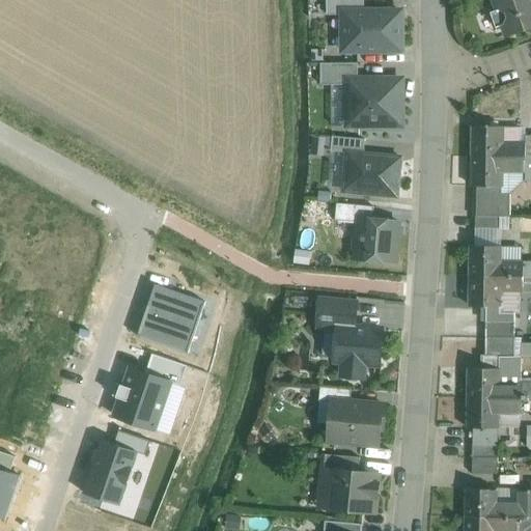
[(530,0),(496,0),(499,9),(505,11),(507,19),(504,24),(508,35),(530,26),(530,0)]
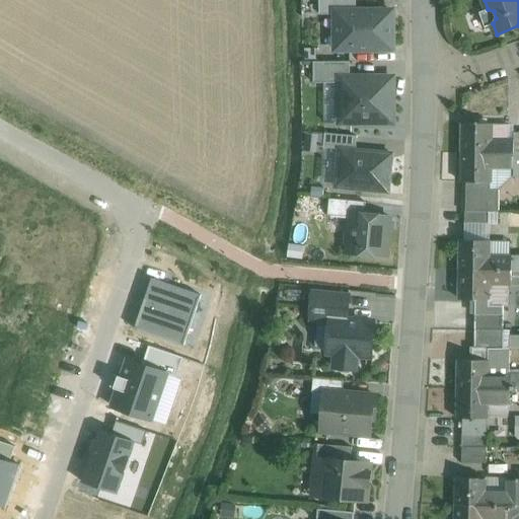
[(336,5),(336,48),(396,47),(395,4),(336,5)]
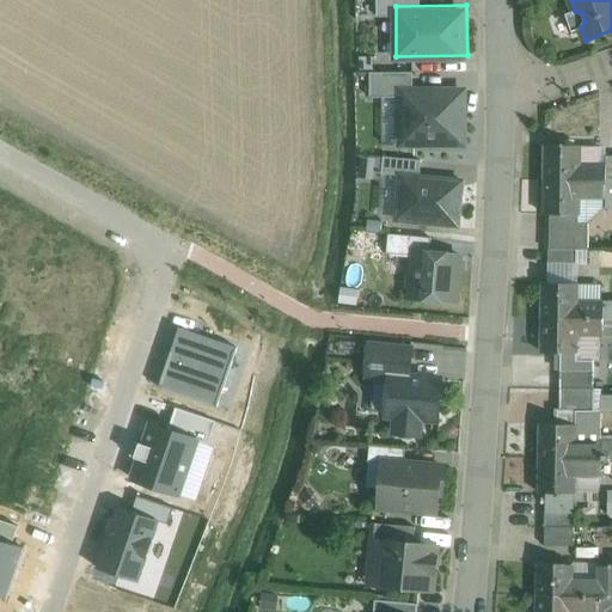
[(412,72),(369,72),(369,97),(401,97),(401,91),(412,91),(412,72)]
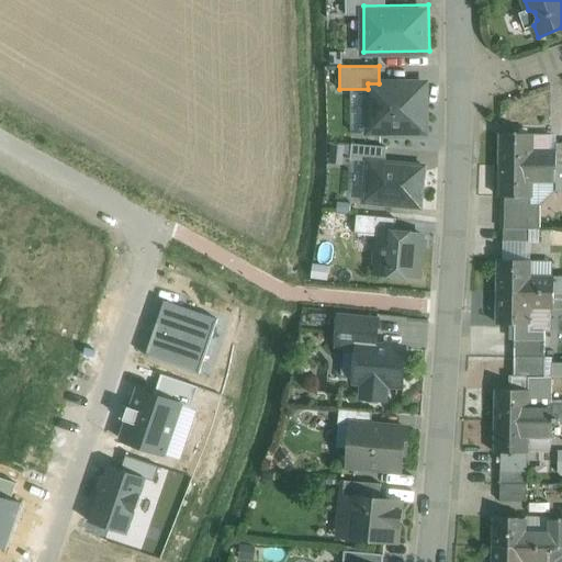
[(379,83),(368,83),(368,89),(369,132),(426,132),(425,83),(379,83)]
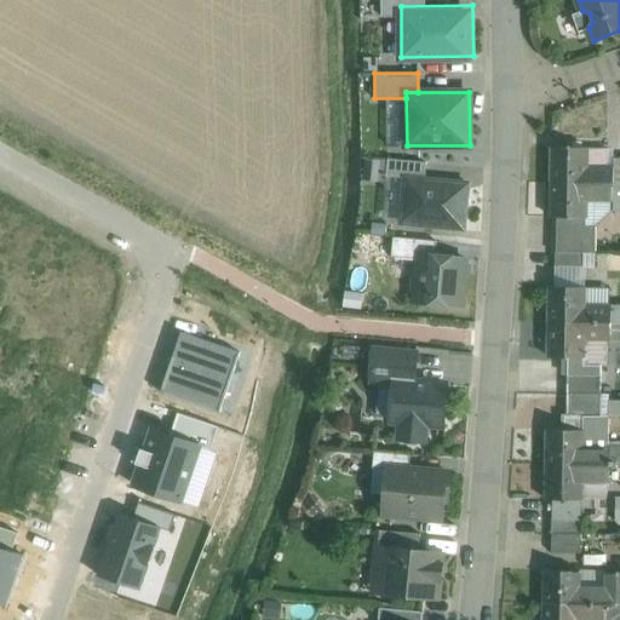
[(587,148),(552,147),(552,182),(587,182),(587,148)]
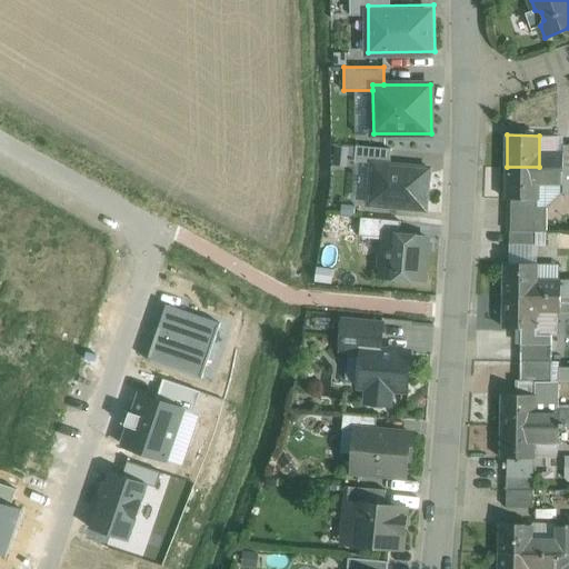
[(391,149),(357,146),(355,161),(372,163),(390,165),(391,149)]
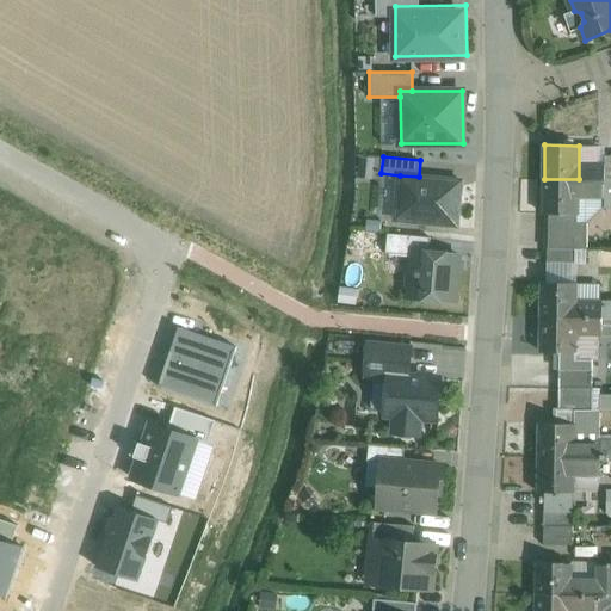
[(419,177),(400,176),(395,220),(457,226),(462,180),(419,177)]
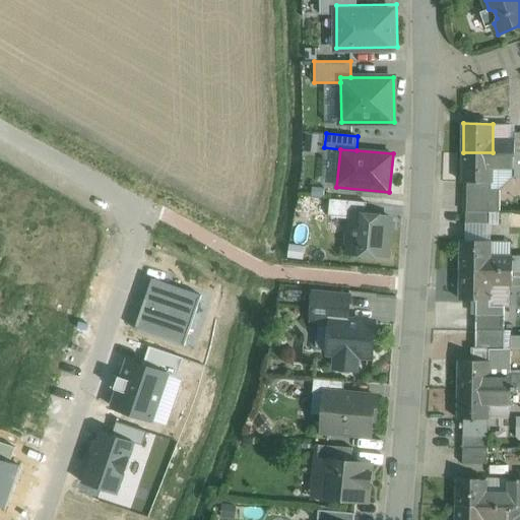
[(493,152),(463,152),(461,182),(466,182),(466,190),(492,190),(493,152)]
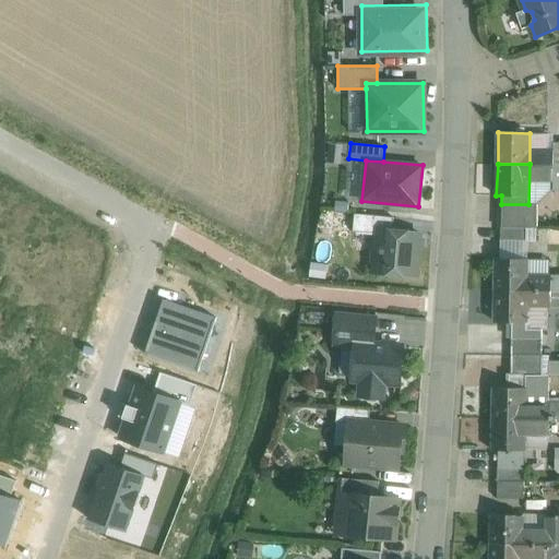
[(528,204),(501,204),(500,227),(525,227),(536,227),(537,204),(528,204)]
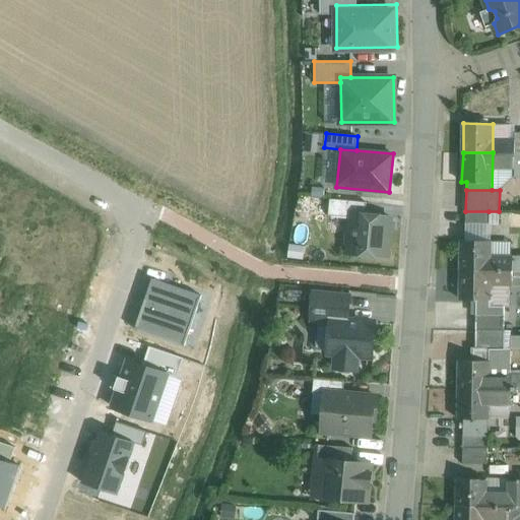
[(367,202),(330,199),(329,215),(353,217),(353,213),(366,214),(367,202)]
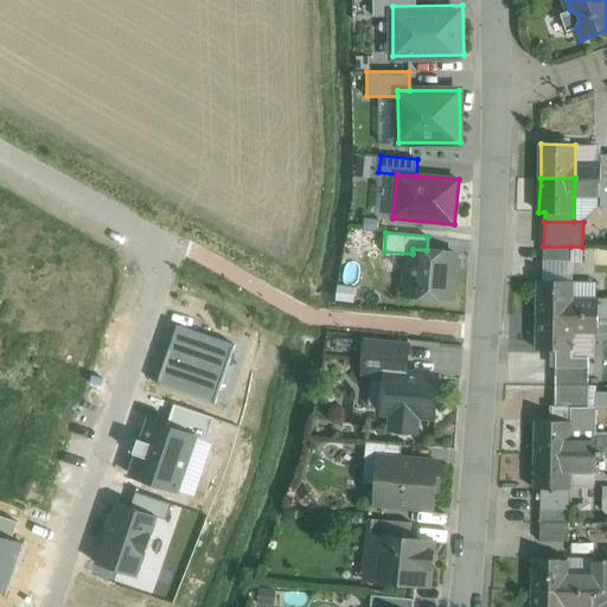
[(570,247),(543,247),(543,261),(570,261),(570,247)]
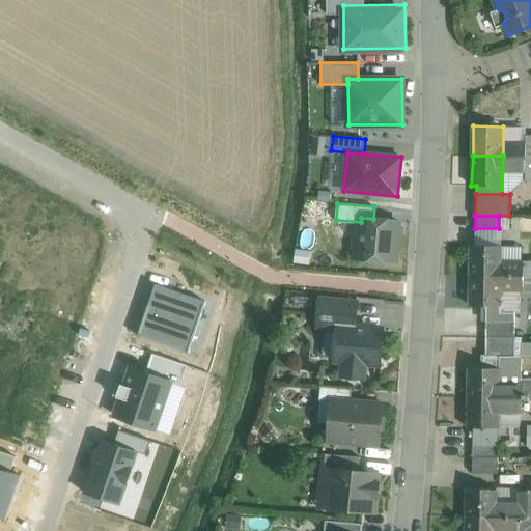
[(373,219),(361,218),(361,222),(360,236),(356,240),(355,248),(358,252),(358,258),(394,262),(398,221),(373,219)]
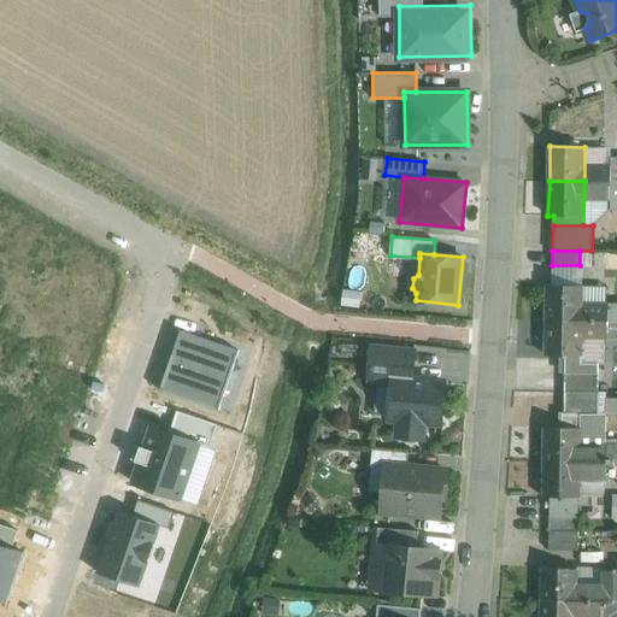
[(582,286),(547,286),(547,319),(582,321),(582,286)]
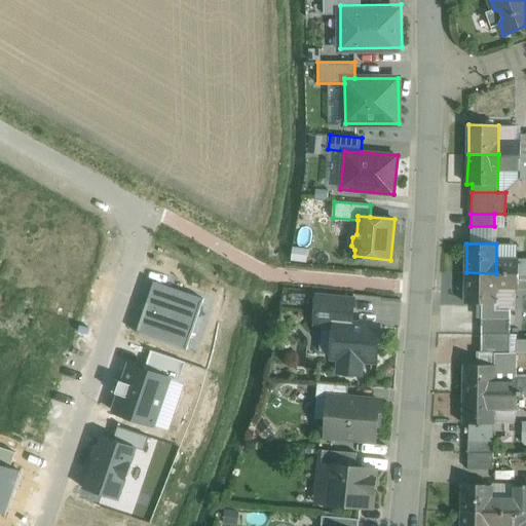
[(496,273),(466,272),(465,302),(482,302),(481,317),(510,317),(510,309),(495,309),(495,288),(496,273)]
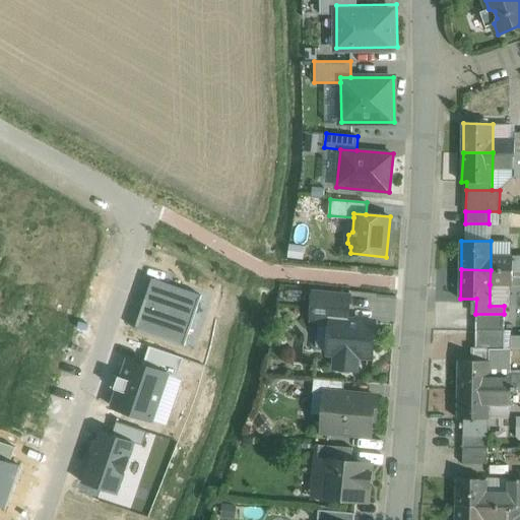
[(519,270),(491,270),(490,284),(519,284),(519,270)]
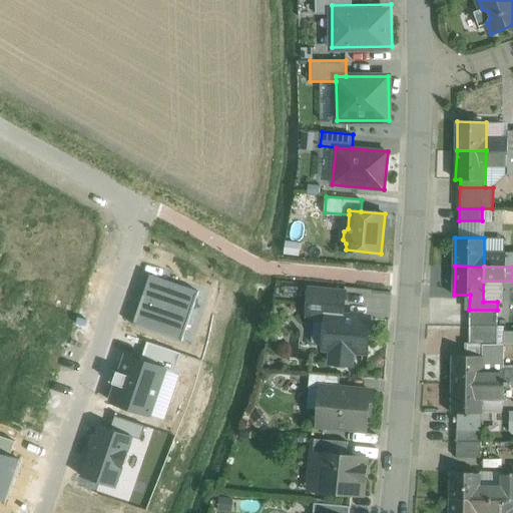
[(150,276),(133,324),(181,341),(198,292),(150,276)]
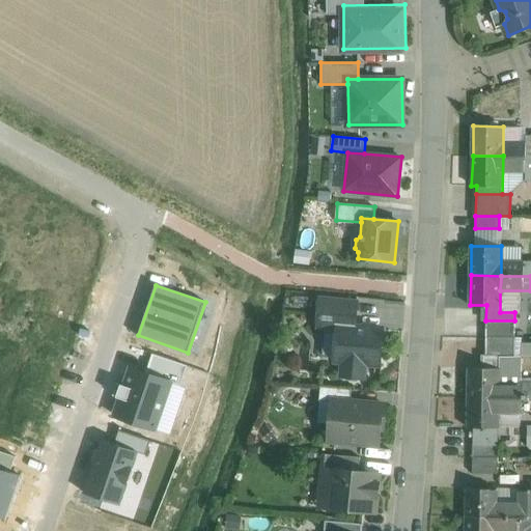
[(357,303),(320,299),(317,325),(337,327),(337,326),(355,328),(357,303)]
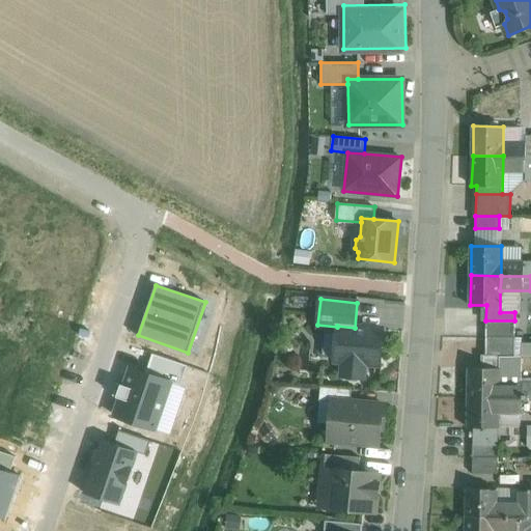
[(355,328),(337,326),(337,327),(334,359),(344,360),(343,375),(362,378),(364,362),(380,363),(383,330),(355,328)]
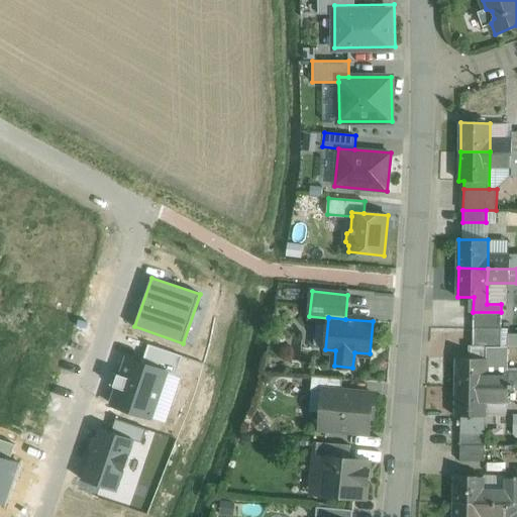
[(149,345),(143,366),(165,373),(176,376),(182,356),(149,345)]
